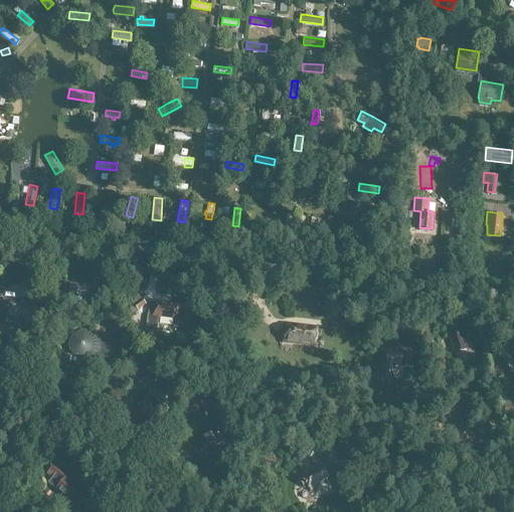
[(286,212),(283,234),(291,235),(293,213),(286,212)]
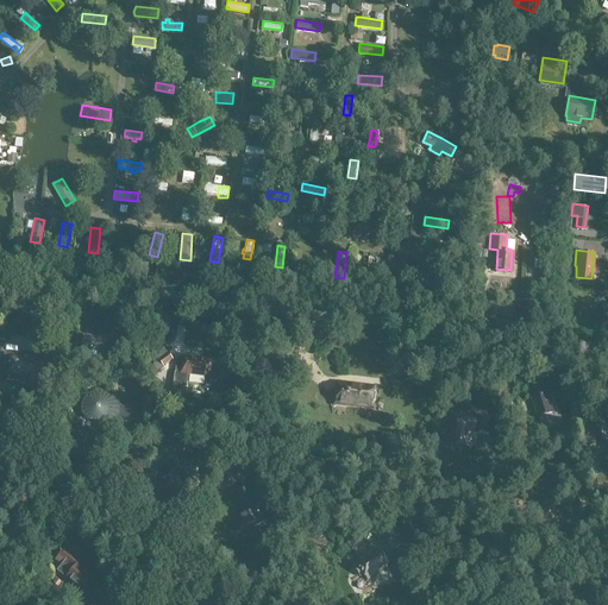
[(368,256),(365,278),(374,279),(376,257),(368,256)]
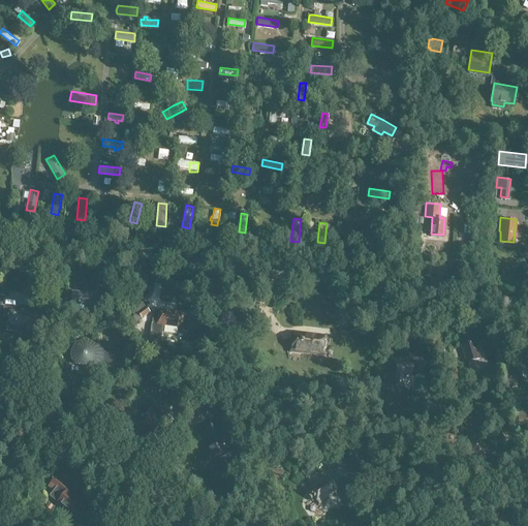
[(351,223),(345,222),(344,235),(337,234),(336,244),(350,246),(351,223)]
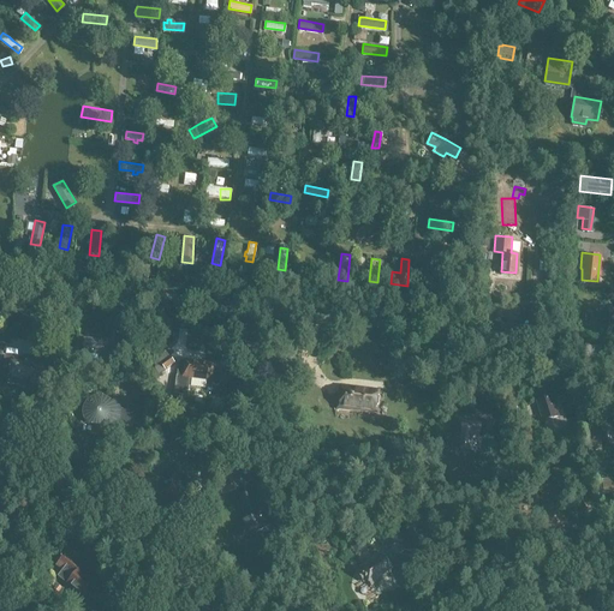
[(81,351),(97,352),(96,360),(113,363),(114,348),(106,347),(108,336),(99,335),(97,339),(83,336),(81,351)]
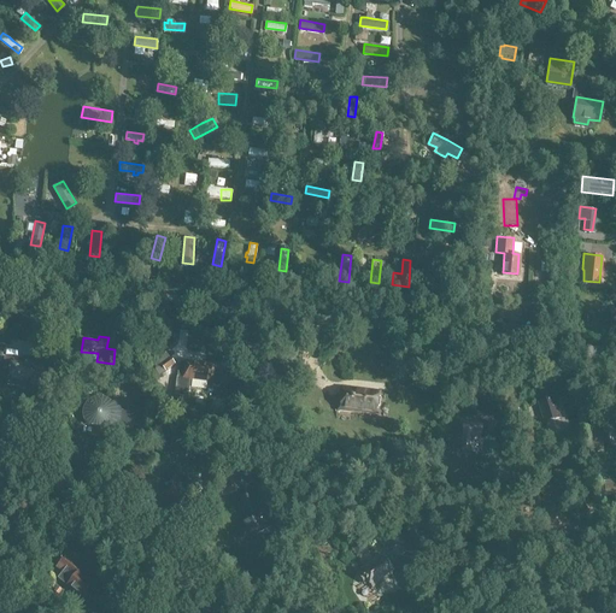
[(171,354),(160,361),(165,369),(176,360),(171,354)]
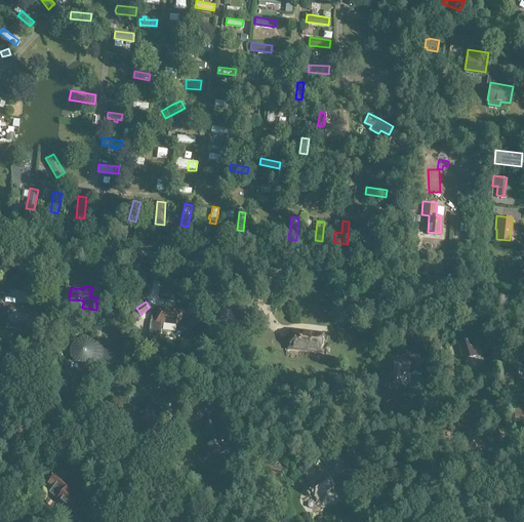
[(3,304),(2,314),(2,319),(6,320),(5,325),(16,327),(17,320),(24,321),(23,329),(37,331),(40,310),(31,309),(31,311),(8,308),(8,305),(3,304)]
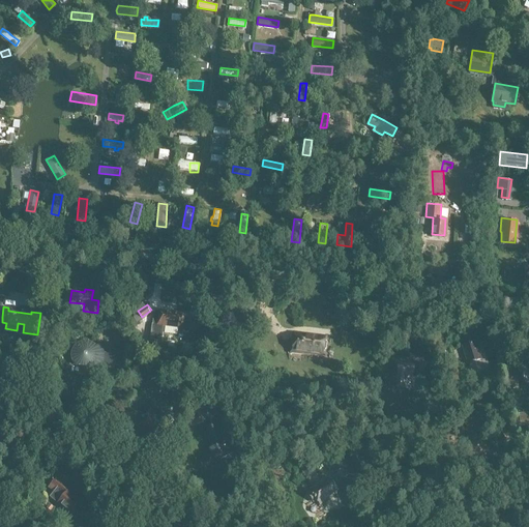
[(154,311),(153,322),(151,322),(149,338),(160,340),(163,323),(181,325),(181,328),(182,330),(184,330),(186,330),(188,329),(189,327),(190,315),(183,314),(173,313),(173,311),(164,310),(164,311),(154,311)]
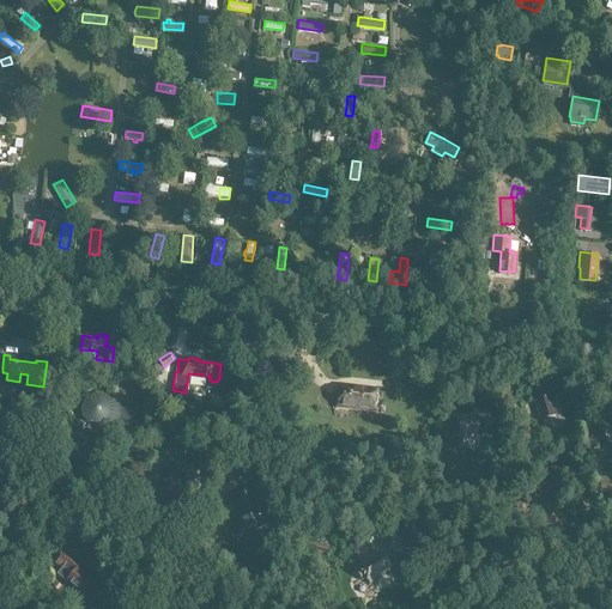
[(113,367),(103,366),(102,382),(111,383),(113,367)]
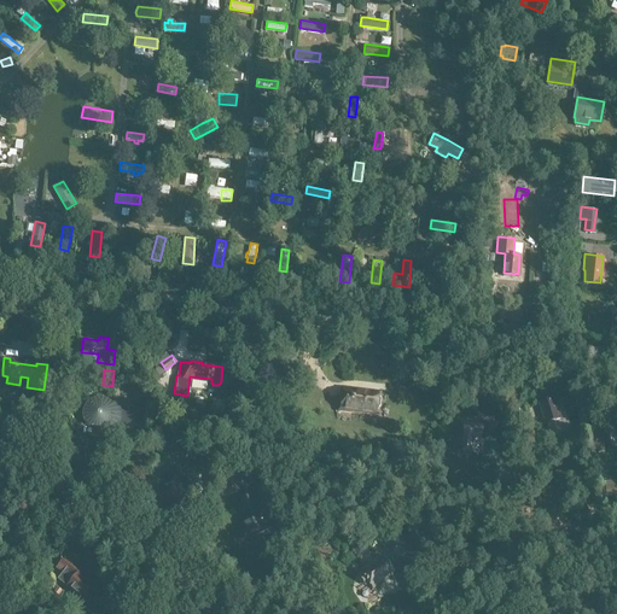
[(378,392),(366,391),(366,395),(354,393),(354,389),(344,389),(343,395),(342,395),(339,409),(376,413),(378,392)]
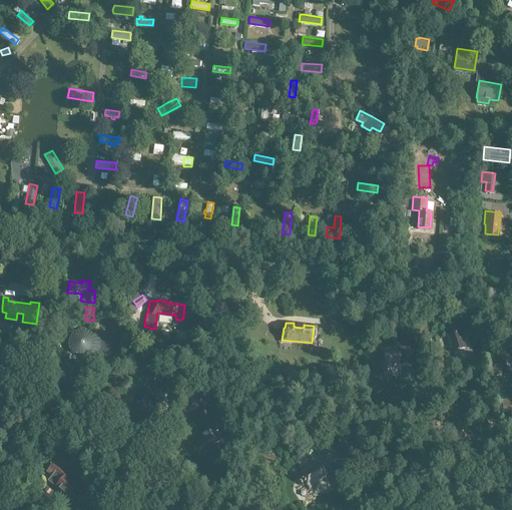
[(96,332),(93,333),(90,331),(87,329),(84,329),(81,328),(77,329),(74,331),(72,333),(70,335),(68,338),(68,342),(68,345),(69,348),(70,351),(73,354),(75,352),(77,353),(79,354),(81,354),(84,354),(86,353),(90,359),(93,357),(95,354),(97,351),(99,348),(99,345),(99,341),(99,338),(98,335),(96,332)]
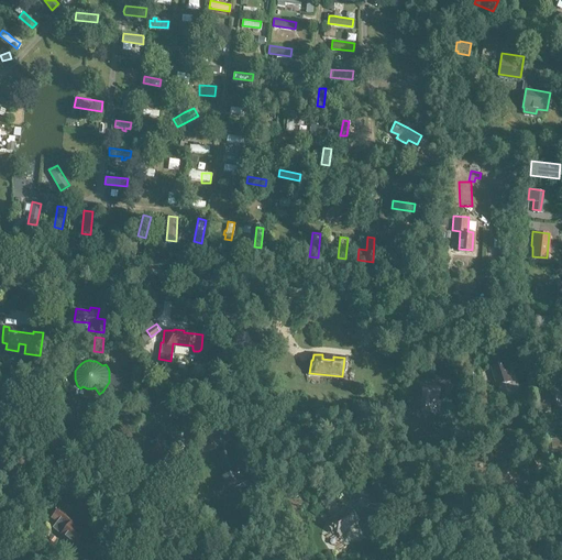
[(491,366),(496,384),(510,380),(505,362),(491,366)]
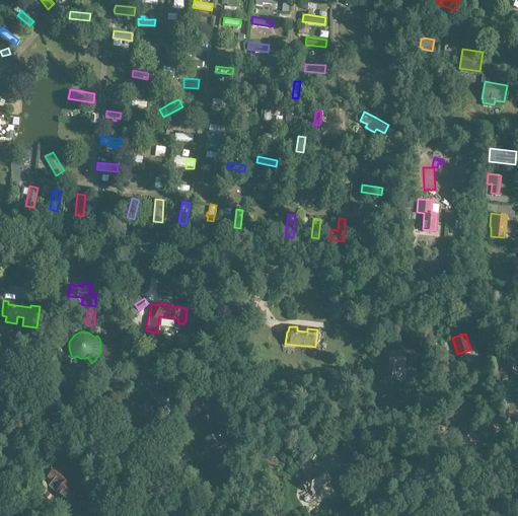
[(252,345),(266,345),(266,335),(251,335),(252,345)]
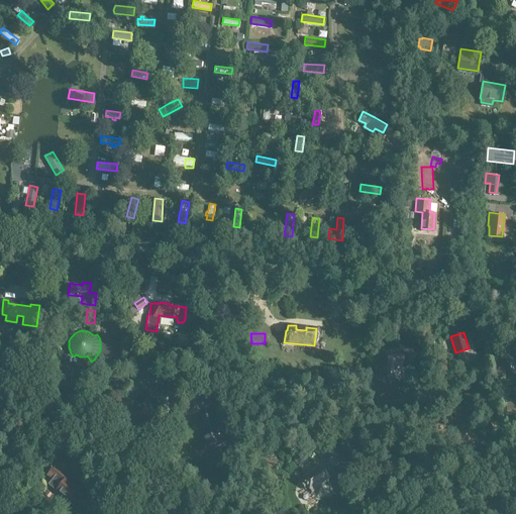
[(401,365),(402,354),(387,353),(385,375),(395,376),(396,365),(401,365)]
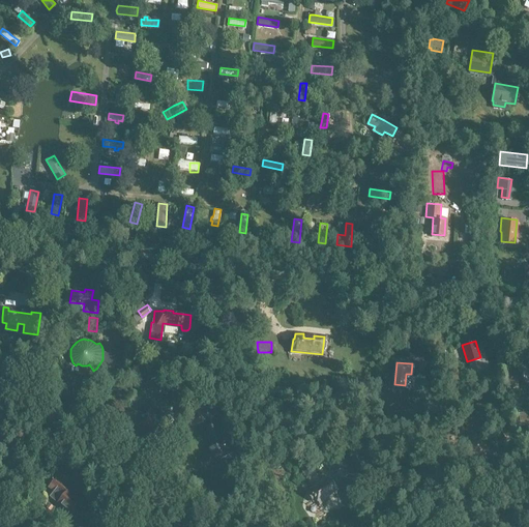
[(517,380),(523,380),(523,367),(509,368),(509,387),(517,387),(517,380)]
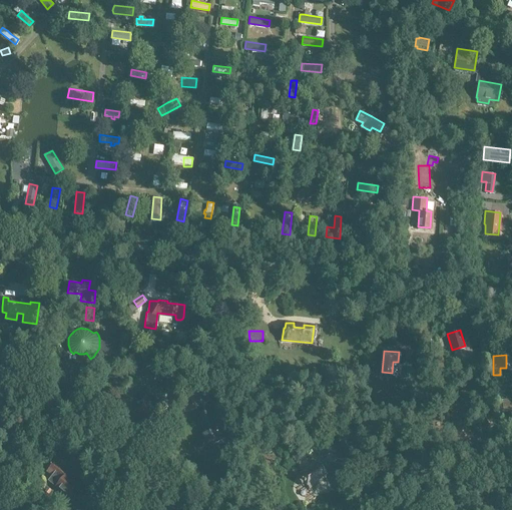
[(173,374),(170,386),(170,389),(175,390),(176,388),(177,388),(180,376),(173,374)]
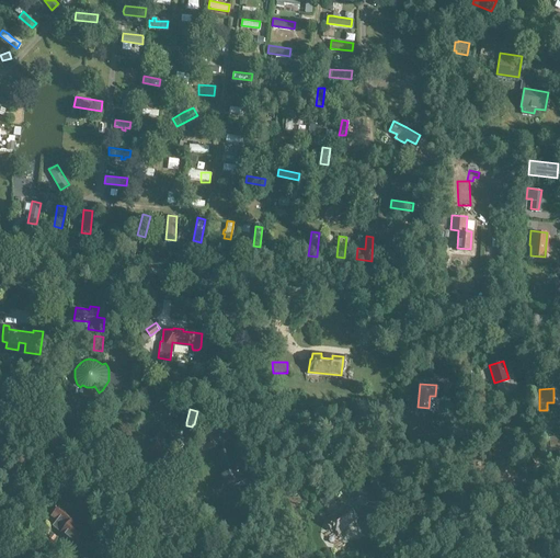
[(214,431),(220,424),(215,419),(208,426),(214,431)]
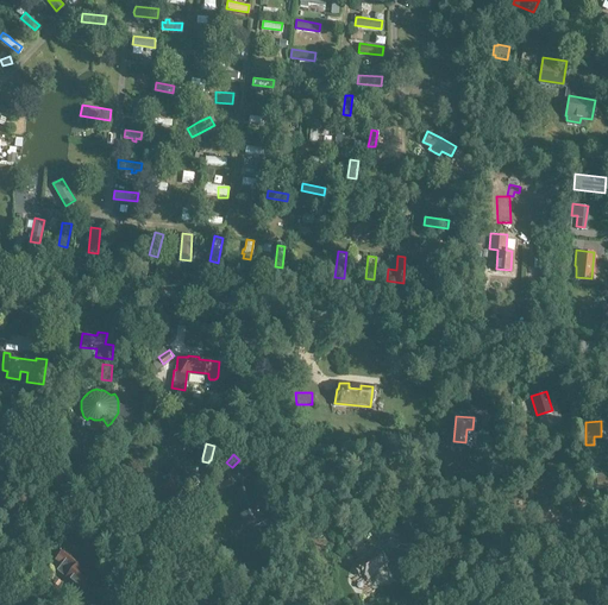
[(165,479),(164,479),(160,485),(163,489),(162,489),(170,496),(176,490),(175,489),(179,485),(177,484),(181,480),(182,483),(190,474),(176,462),(169,471),(173,473),(169,477),(169,476),(165,479)]
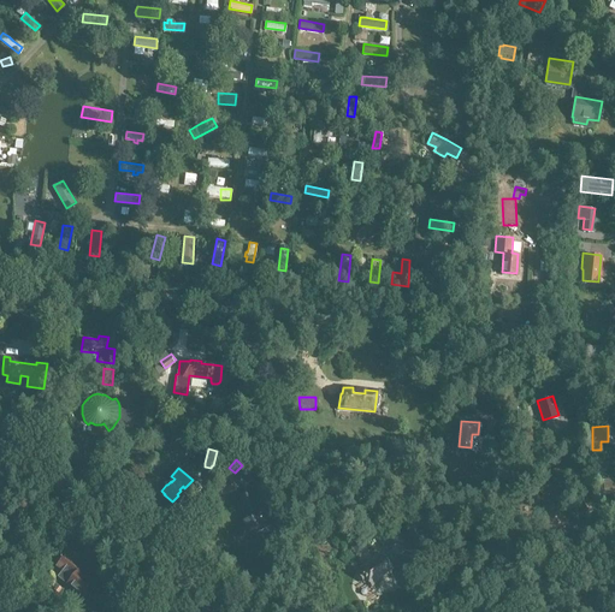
[(604,493),(614,491),(614,476),(613,477),(613,476),(602,477),(604,493)]
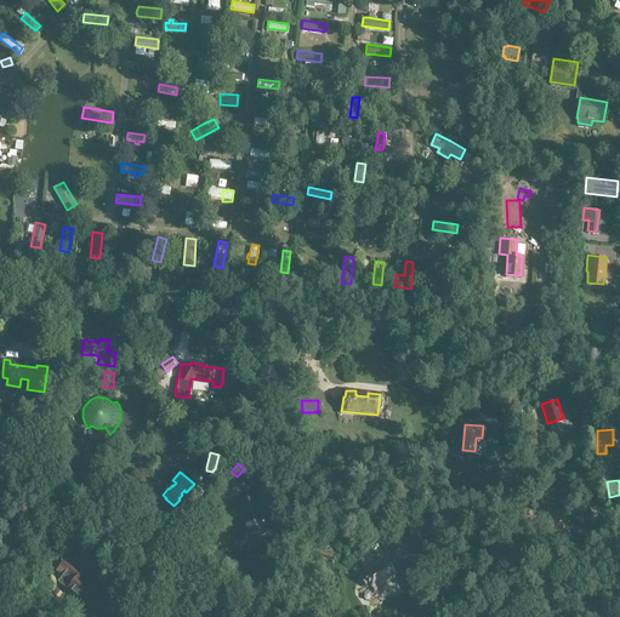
[(233,487),(220,496),(223,502),(237,493),(233,487)]
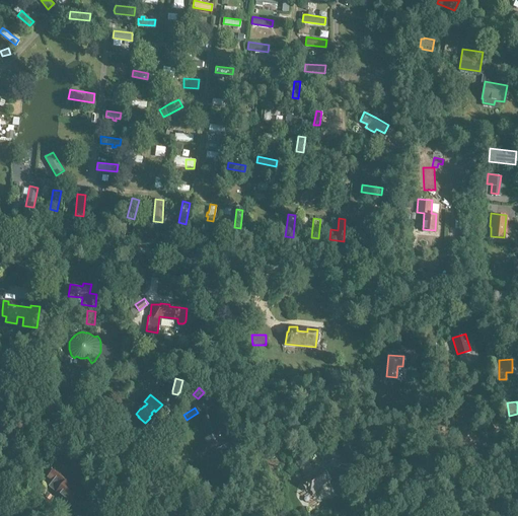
[(204,424),(206,423),(211,433),(203,437),(205,441),(200,443),(203,449),(208,446),(210,450),(224,442),(216,428),(217,428),(208,411),(199,416),(204,424)]
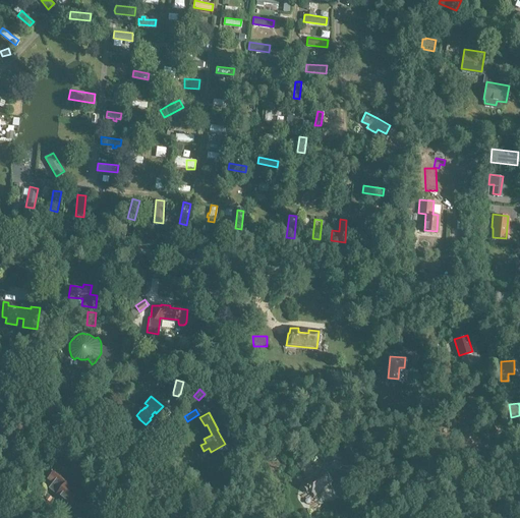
[(457,436),(464,449),(476,444),(470,429),(457,436)]
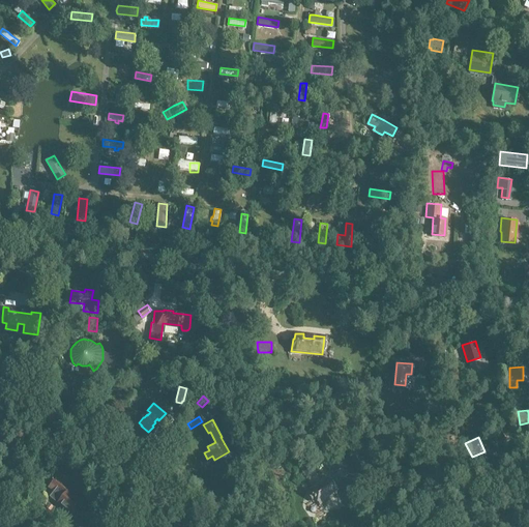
[(293,476),(290,459),(278,461),(283,478),(293,476)]
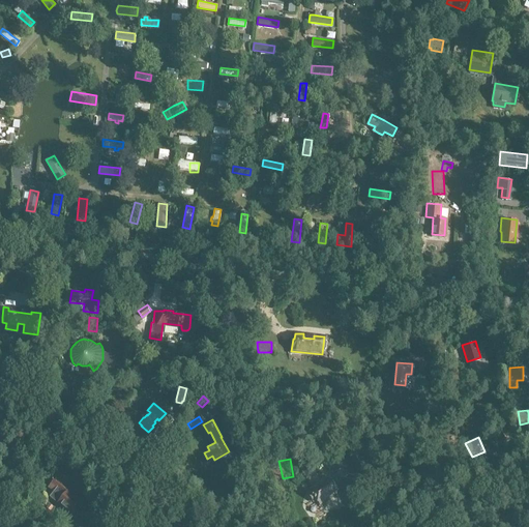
[(365,481),(360,474),(349,482),(354,490),(365,481)]
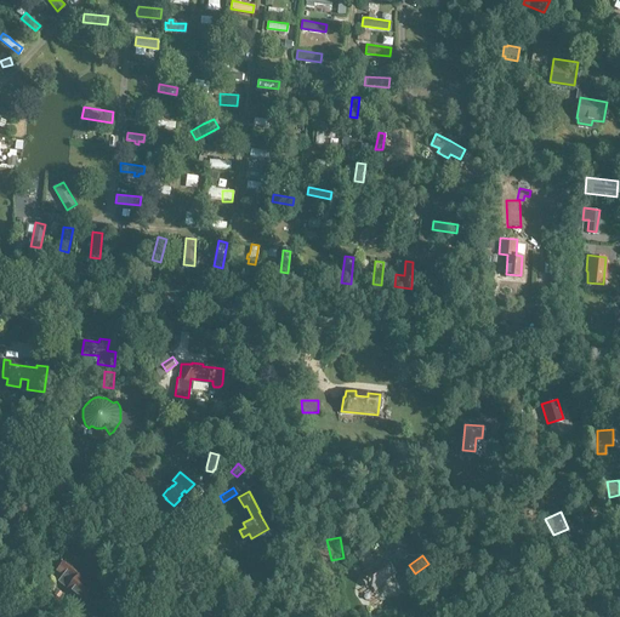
[(81,598),(92,582),(85,576),(86,575),(74,566),(75,565),(64,556),(56,569),(63,573),(67,569),(75,576),(68,587),(81,598)]
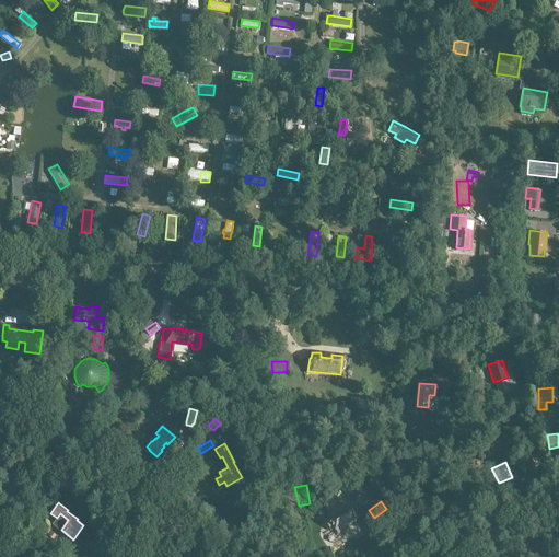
[(334,525),(337,531),(357,520),(349,507),(326,520),(330,528),(334,525)]
